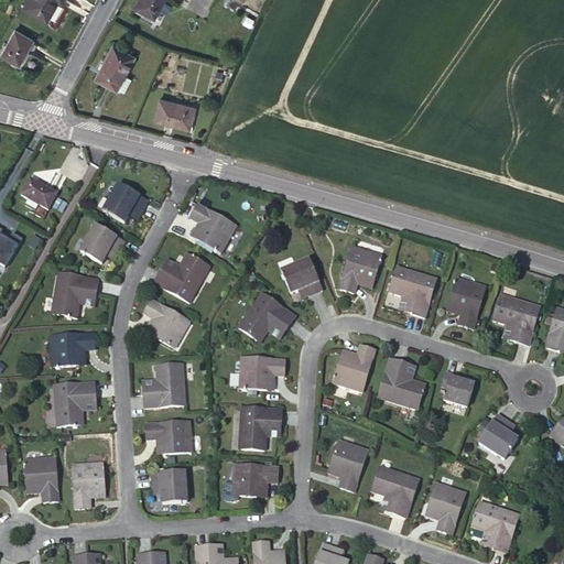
[(47,20),(58,1),(58,0),(26,0),(23,7),(47,20)]
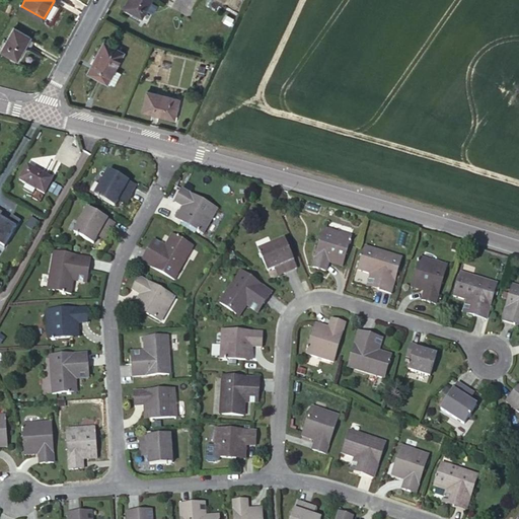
[(127,0),(124,6),(143,16),(151,0),(127,0)]
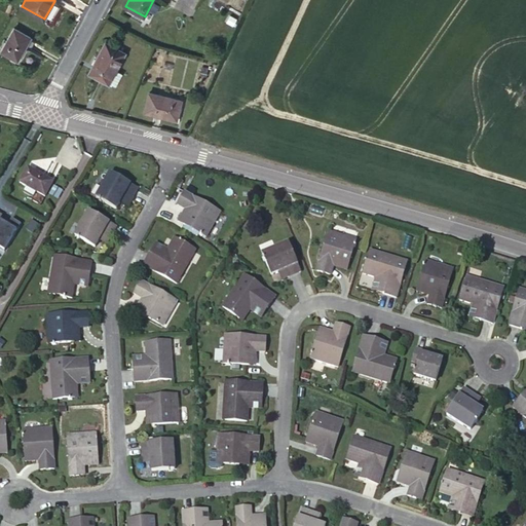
[(17,60),(32,36),(14,26),(0,50),(17,60)]
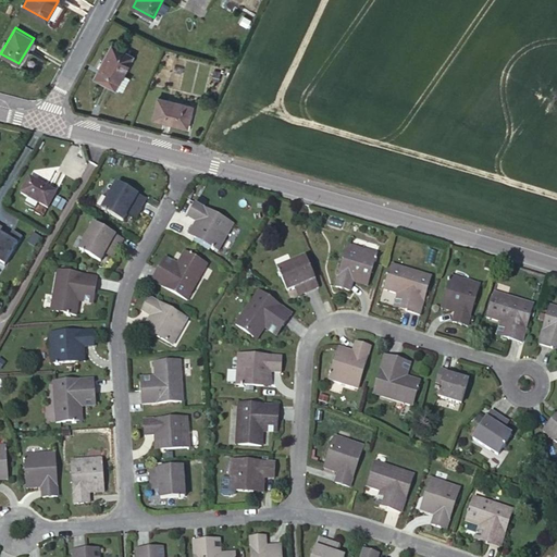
[(95,75),(123,91),(131,77),(123,73),(132,56),(112,45),(95,75)]
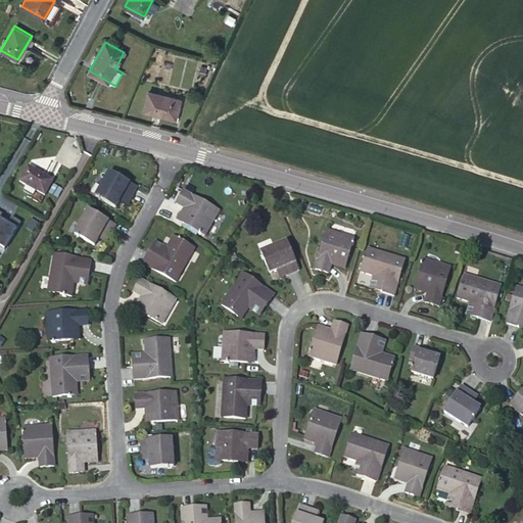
[(149,90),(144,109),(176,117),(181,97),(149,90)]
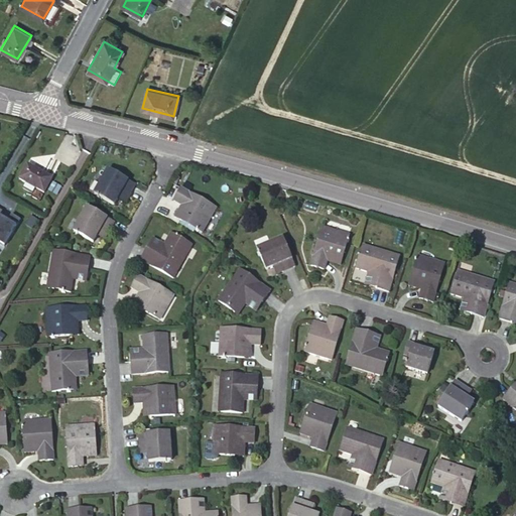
[(26,181),(23,187),(34,195),(37,188),(44,192),(52,178),(27,163),(19,178),(26,181)]
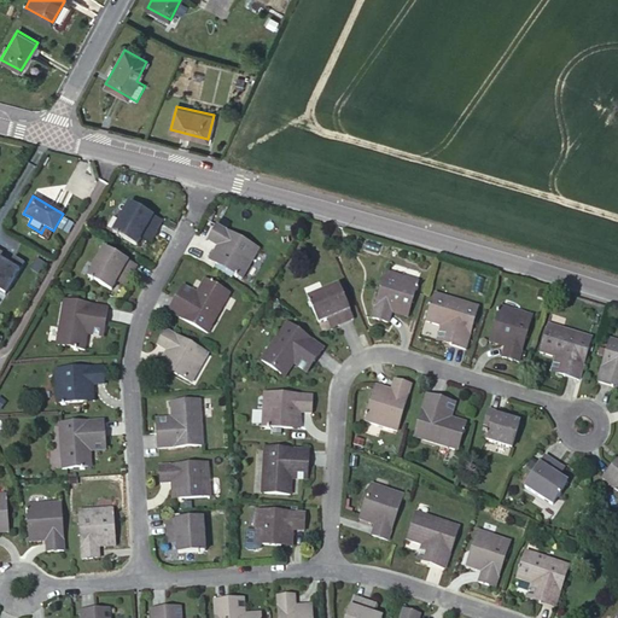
[(138,245),(143,238),(146,231),(155,235),(162,222),(129,203),(112,232),(138,245)]
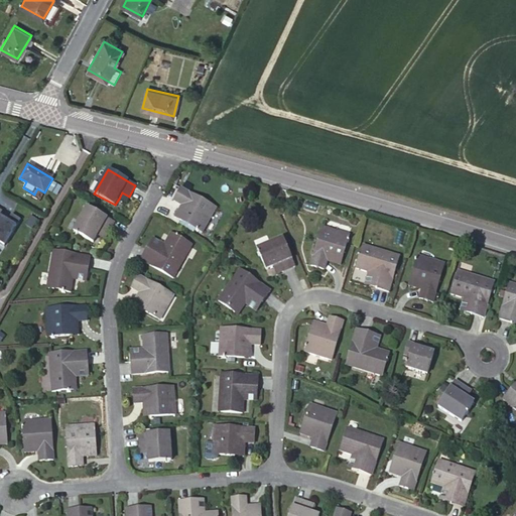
[(187,207),(180,219),(202,232),(216,208),(181,186),(174,200),(182,204),(187,207)]
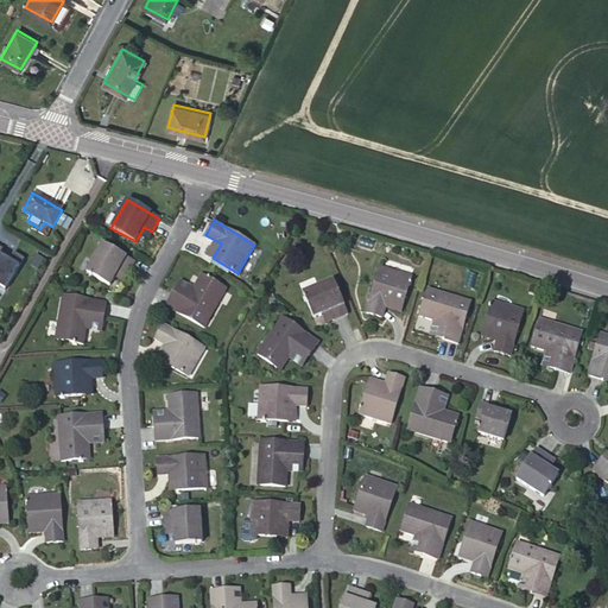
[(144,227),(140,234),(149,239),(152,232),(144,227)]
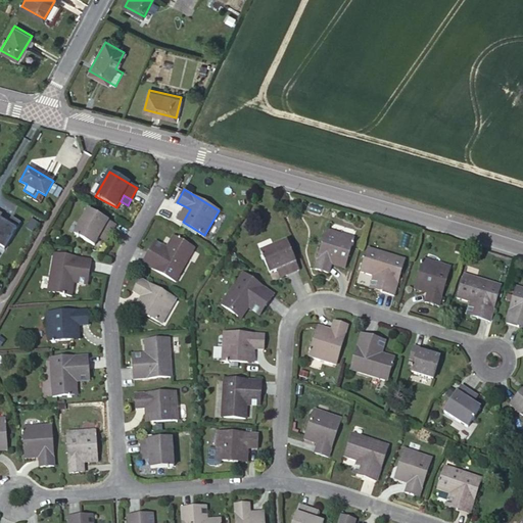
[(178,219),(183,222),(190,209),(185,206),(178,219)]
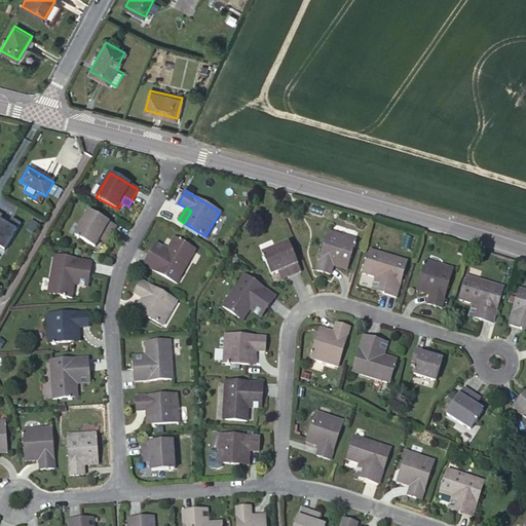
[(96,248),(100,240),(103,234),(110,238),(117,227),(88,212),(75,235),(96,248)]
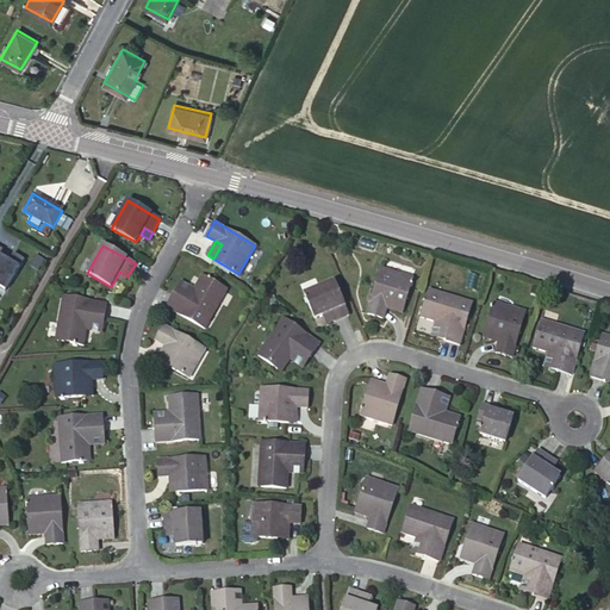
[(0,248),(0,288),(7,293),(24,262),(0,248)]
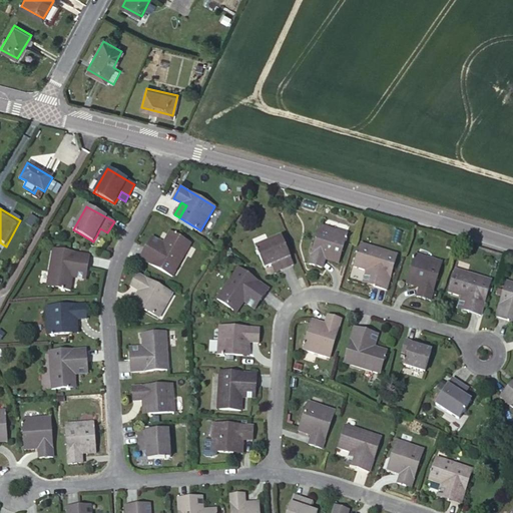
[(323,268),(326,260),(327,253),(340,258),(348,233),(321,225),(309,263),(323,268)]
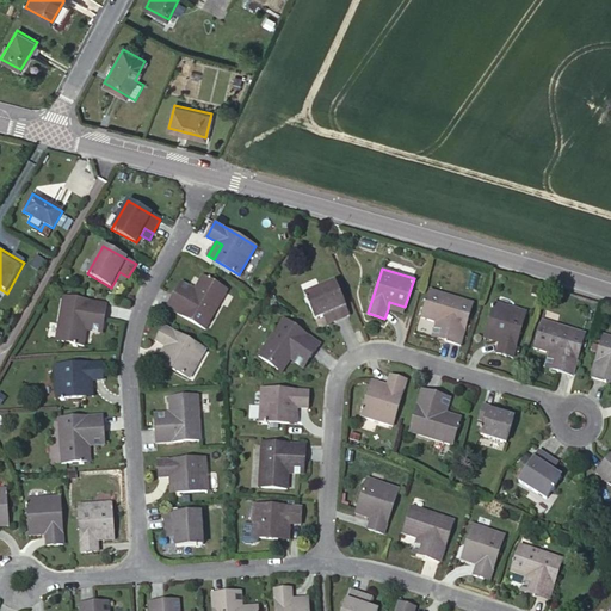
[(119,272),(116,279),(124,283),(128,277),(119,272)]
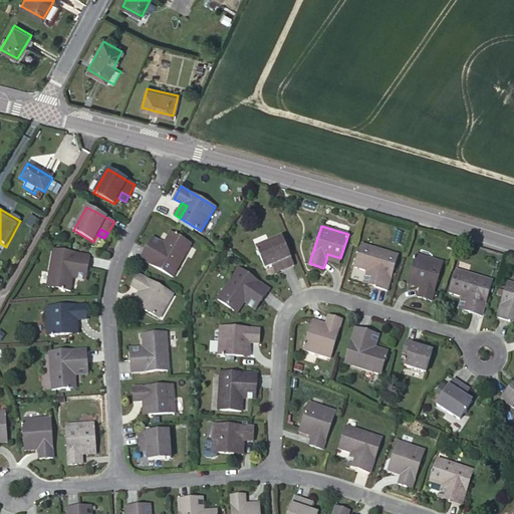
[(159,253),(148,246),(141,258),(173,275),(191,243),(171,232),(164,243),(159,253)]
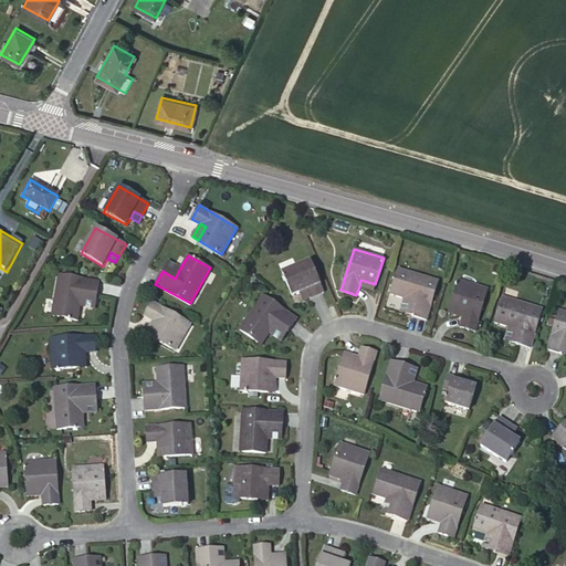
[(293,295),(299,292),(306,289),(310,297),(324,291),(310,260),(282,272),(293,295)]
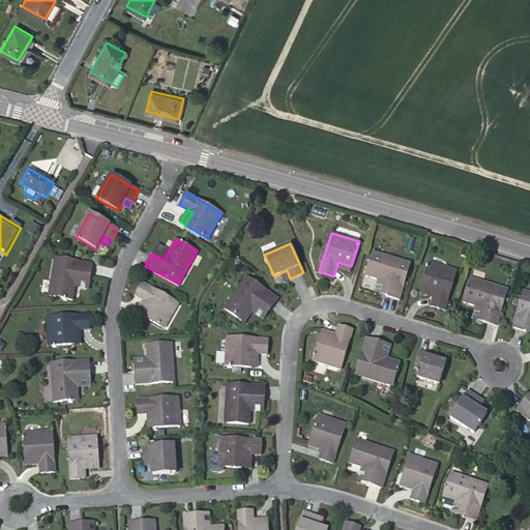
[(157,244),(152,254),(164,261),(169,251),(157,244)]
